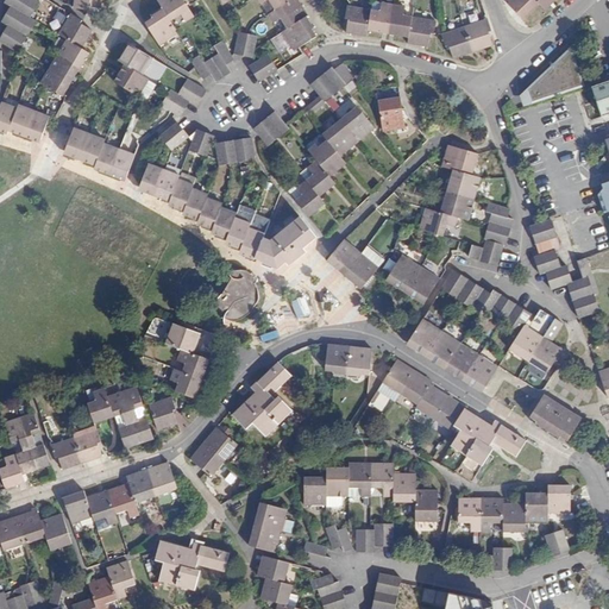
[(17,0),(5,0),(4,2),(11,7),(11,6),(30,18),(35,11),(17,0)]
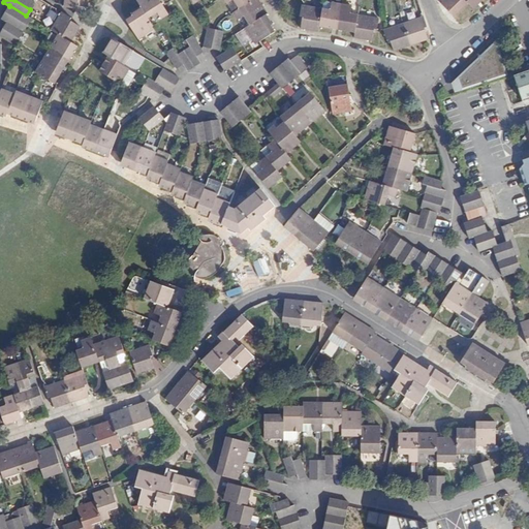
[(30,0),(14,0),(30,9),(34,2),(30,0)]
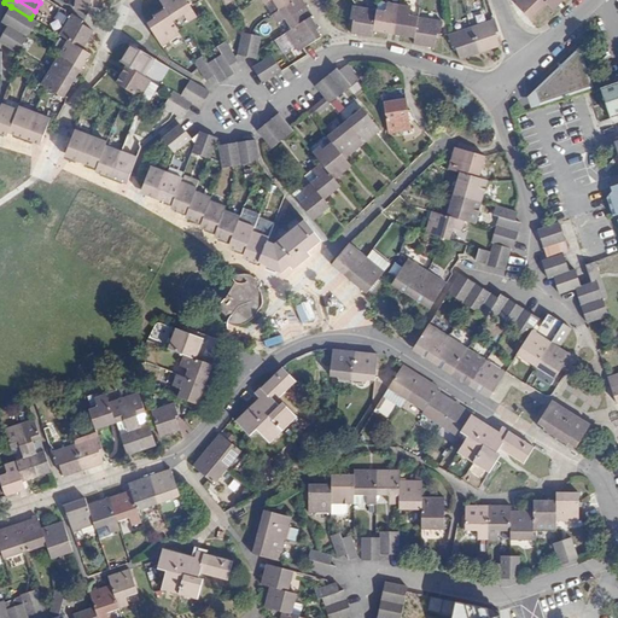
[(161,0),(165,10),(174,23),(186,17),(190,23),(197,17),(186,0),(161,0)]
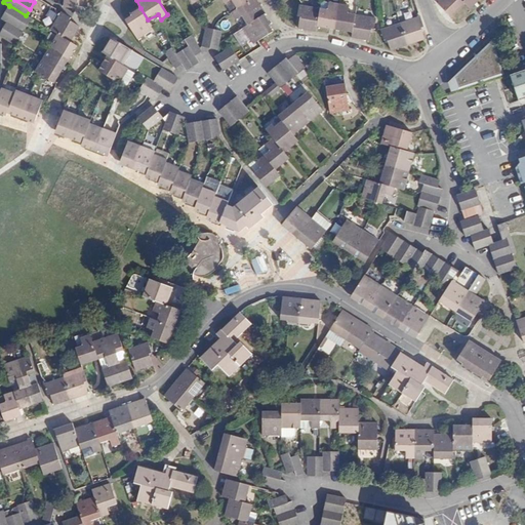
[(235,10),(251,0),(221,0),(225,4),(229,1),(235,10)]
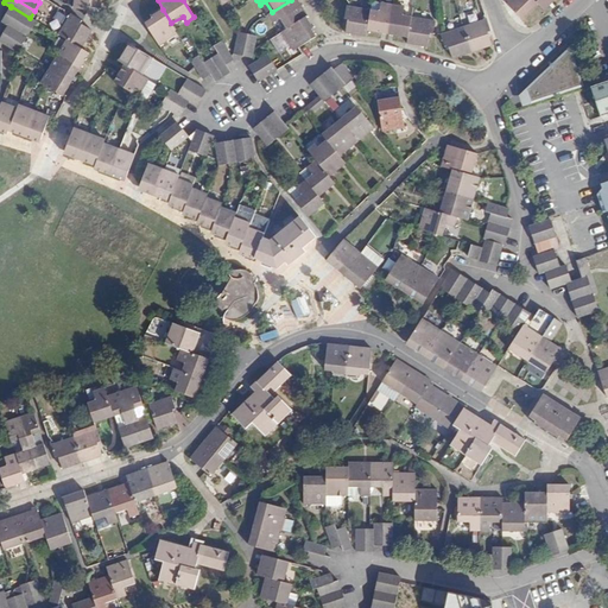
[(306,17),(296,0),(291,0),(272,12),(267,16),(272,24),(277,20),(284,31),(306,17)]
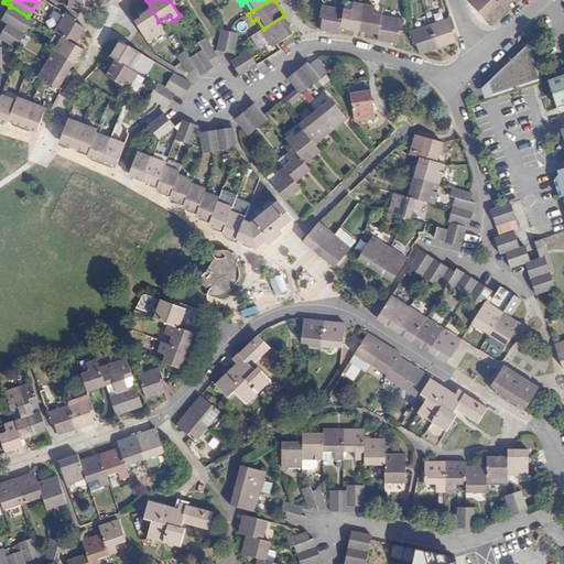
[(465,0),(483,18),(498,3),(495,0),(465,0)]
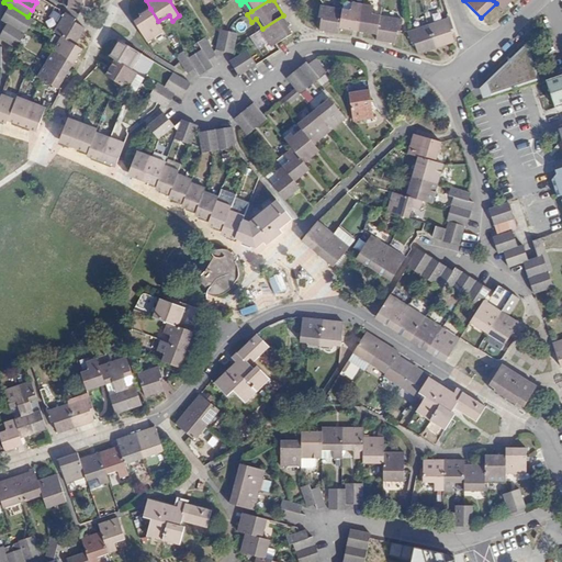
[(512,0),(493,0),(496,3),(503,10),(512,0)]
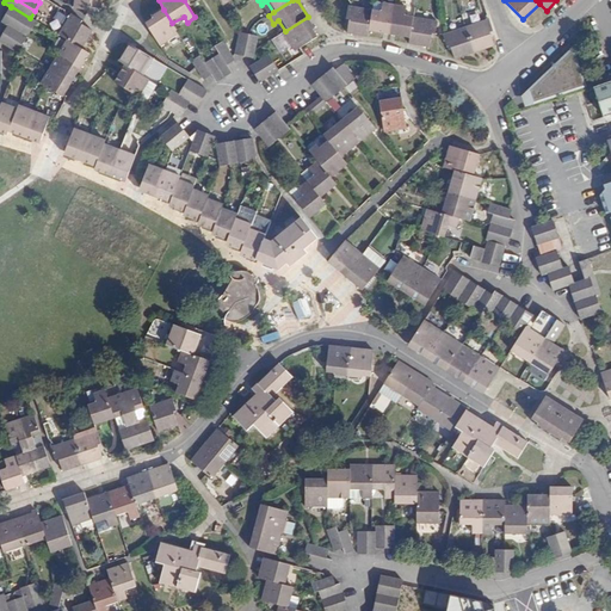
[(390,35),(395,7),(374,4),(372,10),(368,31),(390,35)]
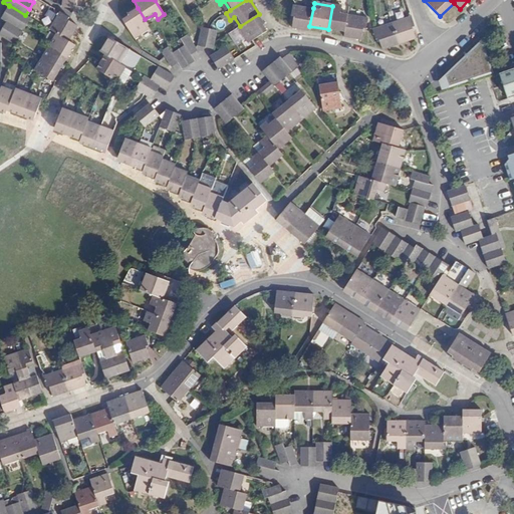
[(9,6),(5,12),(26,25),(30,18),(25,15),(9,5),(9,6)]
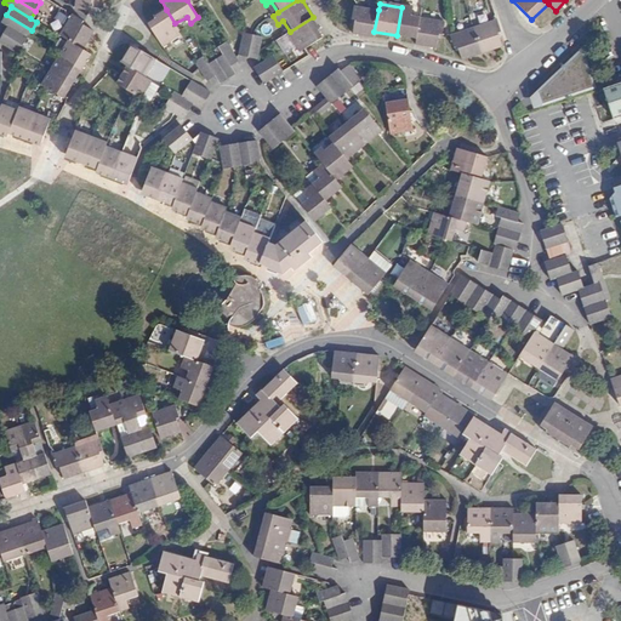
[(374,36),(374,32),(379,10),(357,6),(352,33),(374,36)]
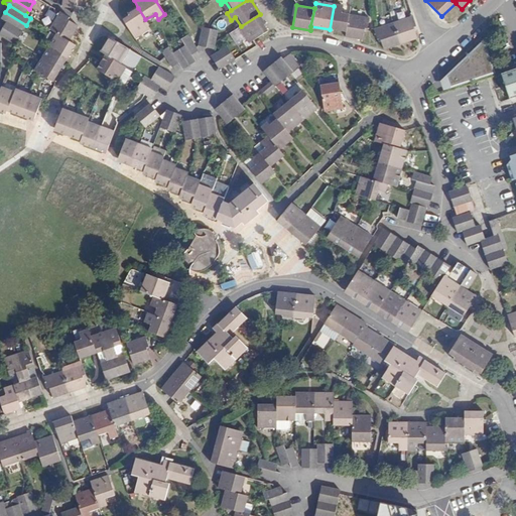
[(351,9),(334,6),(330,29),(347,32),(350,14),(351,9)]
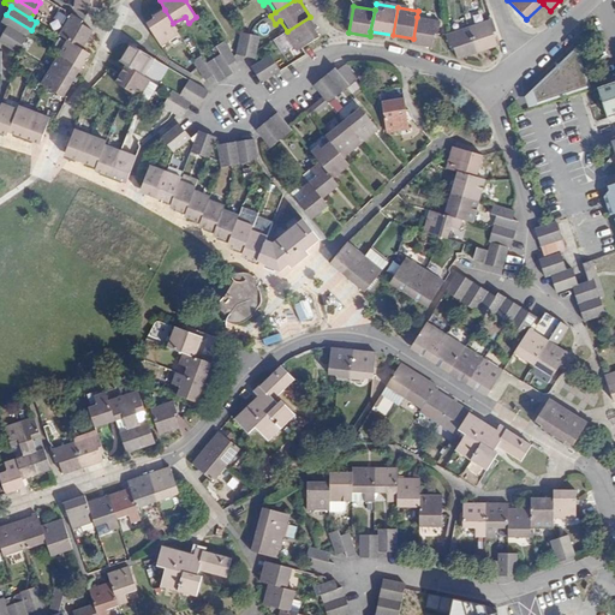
[(173,23),(165,10),(154,17),(155,19),(148,23),(161,46),(179,35),(173,23)]
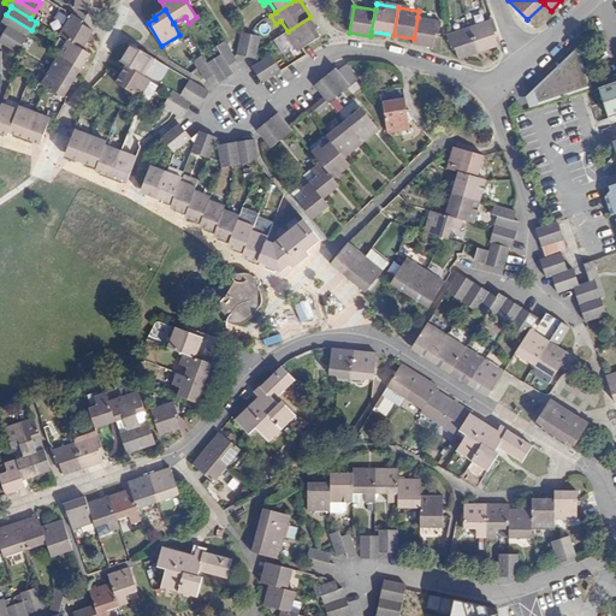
[(31,30),(6,15),(1,22),(7,27),(7,25),(27,37),(28,36),(31,30)]
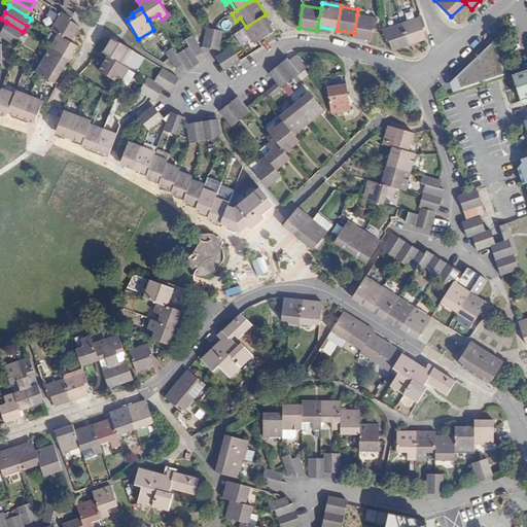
[(272,25),(266,14),(246,27),(243,29),(253,45),(259,42),(273,33),(269,27),(272,25)]
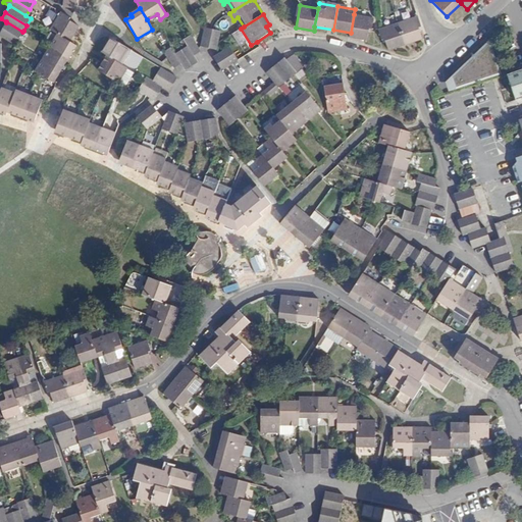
[(370,17),(354,14),(351,33),(350,38),(366,41),(367,35),(370,17)]
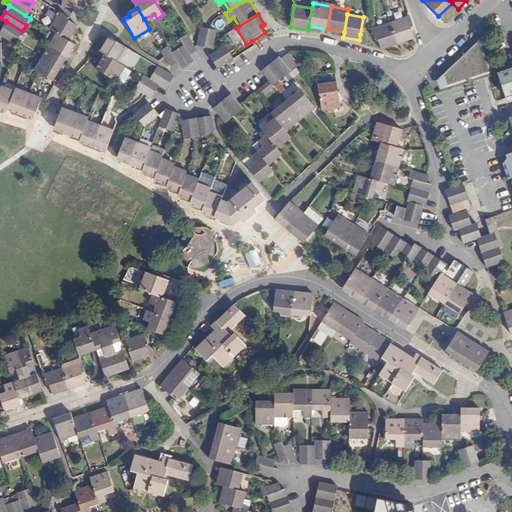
[(77,26),(58,15),(49,30),(57,34),(68,41),(77,26)]
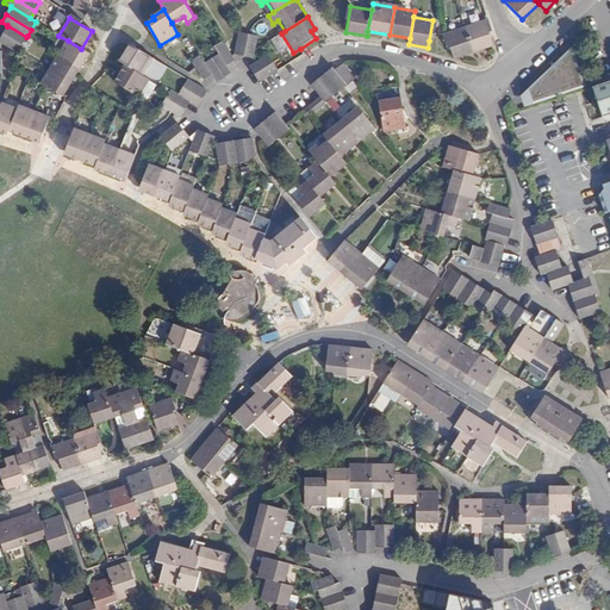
[(465,26),(473,51),(492,45),(489,33),(491,32),(487,19),(465,26)]
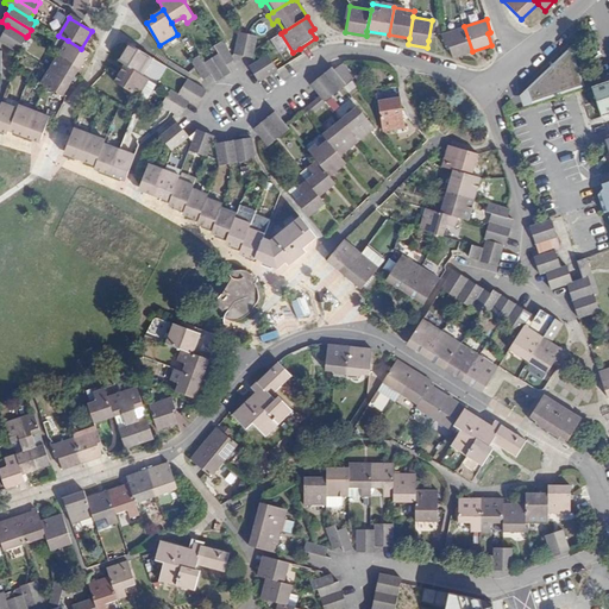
[(7,25),(7,26),(4,33),(22,45),(26,37),(7,25)]
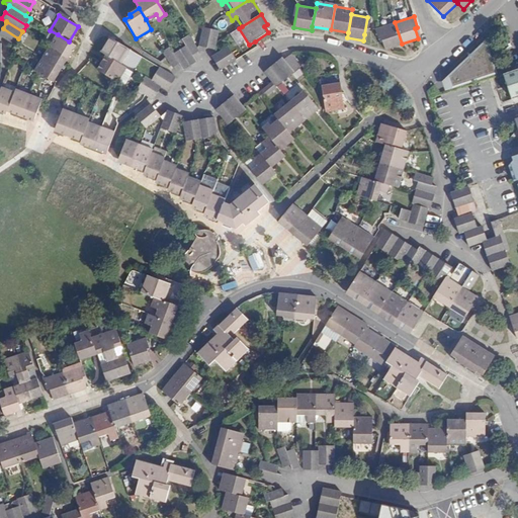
[(384,50),(402,44),(395,22),(377,28),(380,37),(384,50)]
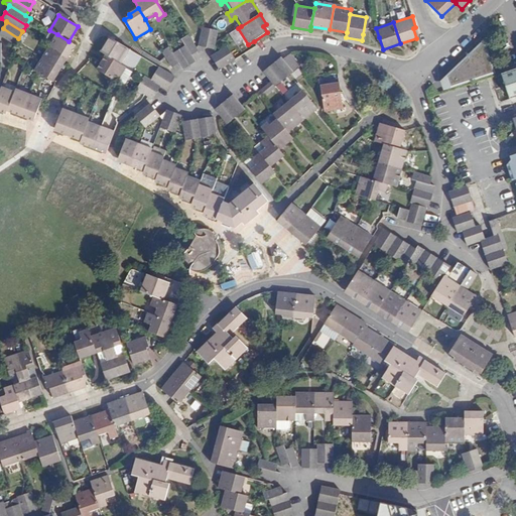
[(218,32),(204,27),(199,45),(212,50),(215,40),(218,32)]
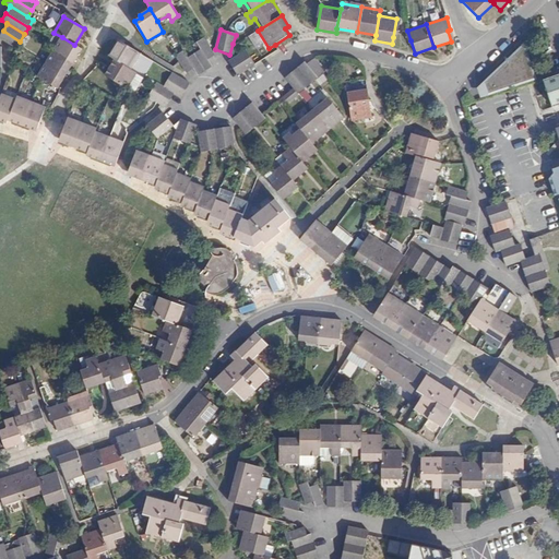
[(20,42),(3,31),(0,34),(0,38),(15,48),(18,46),(20,42)]
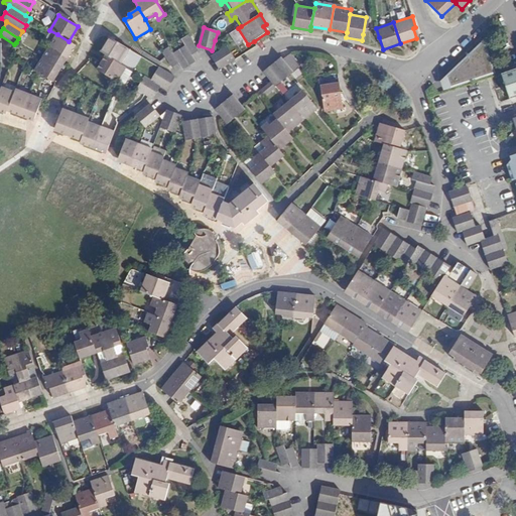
[(69,41),(57,34),(49,46),(68,57),(75,45),(69,41)]
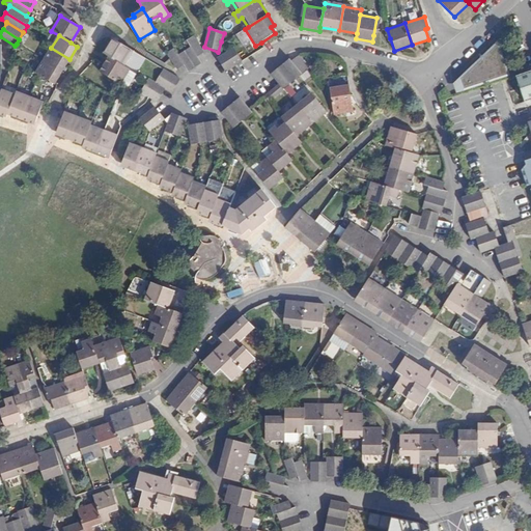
[(191,47),(184,51),(194,67),(201,64),(197,57),(203,53),(201,49),(194,36),(187,40),(191,47)]
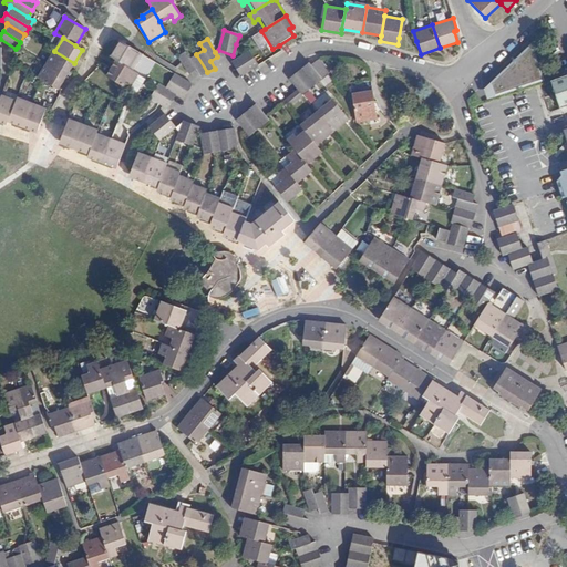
[(111,58),(116,62),(131,71),(142,54),(121,41),(111,58)]
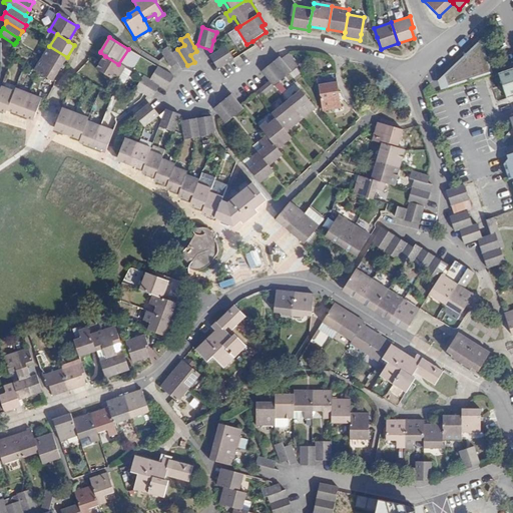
[(479,39),(436,79),(438,89),(491,72),(479,39)]
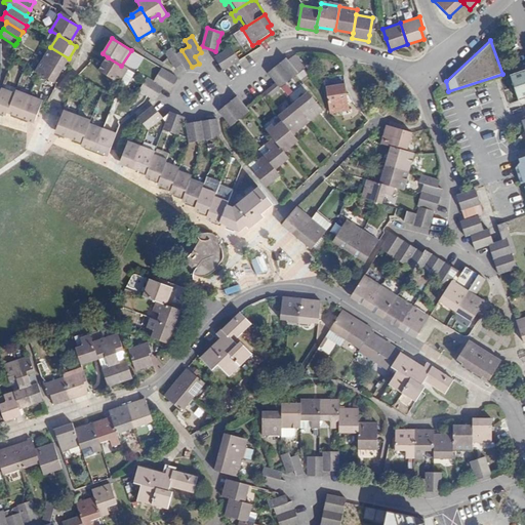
[(69,58),(50,47),(43,61),(62,71),(69,58)]
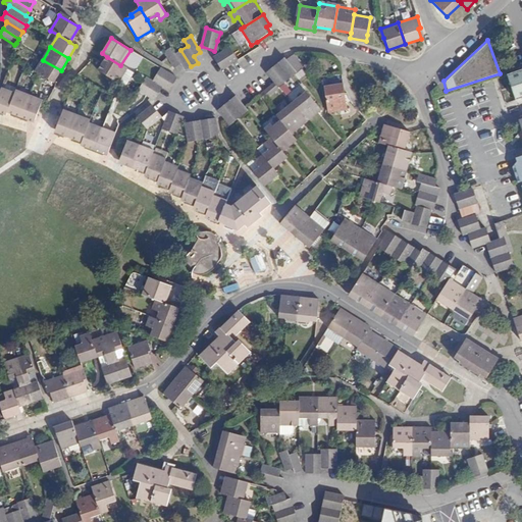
[(238,61),(229,47),(217,55),(213,57),(221,70),(238,61)]
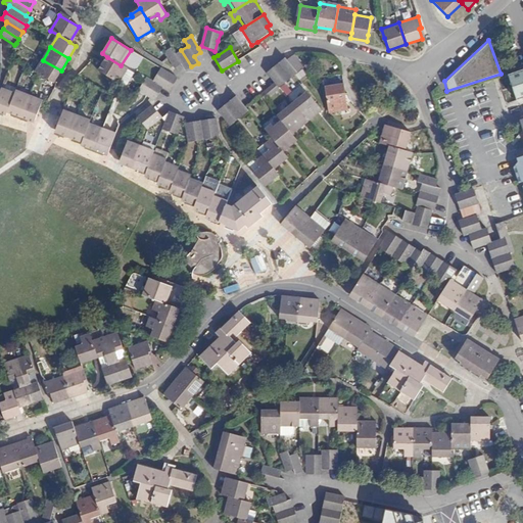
[(191,66),(181,50),(175,54),(171,48),(164,52),(169,59),(175,68),(181,65),(184,70),(191,66)]
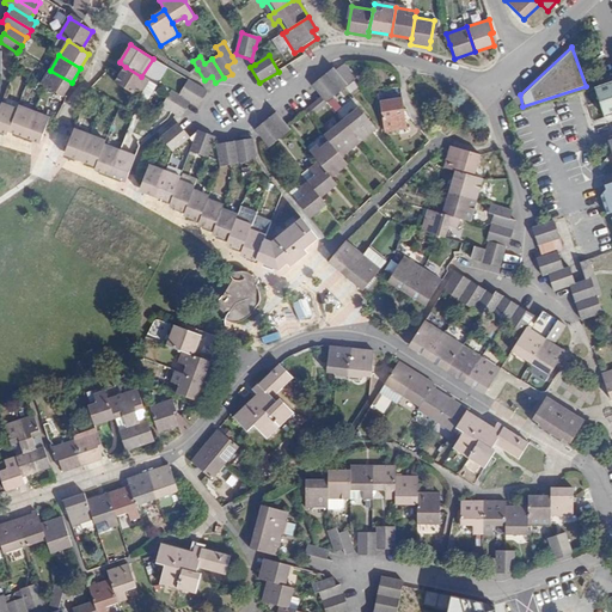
[(141,77),(126,67),(121,74),(115,84),(139,98),(150,81),(141,77)]
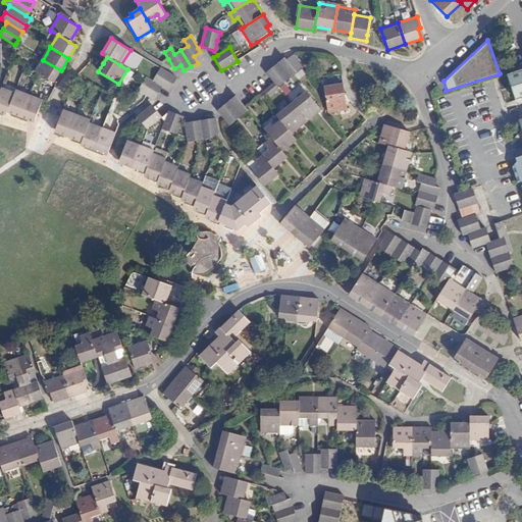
[(284,58),(267,72),(274,82),(279,87),(297,72),(284,58)]
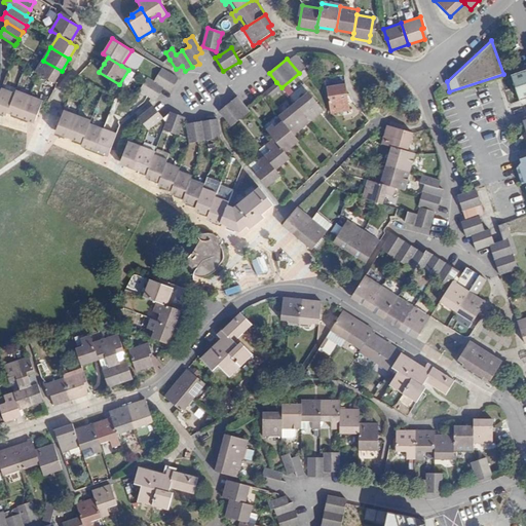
[(62,71),(43,61),(36,73),(38,74),(53,83),(54,83),(62,71)]
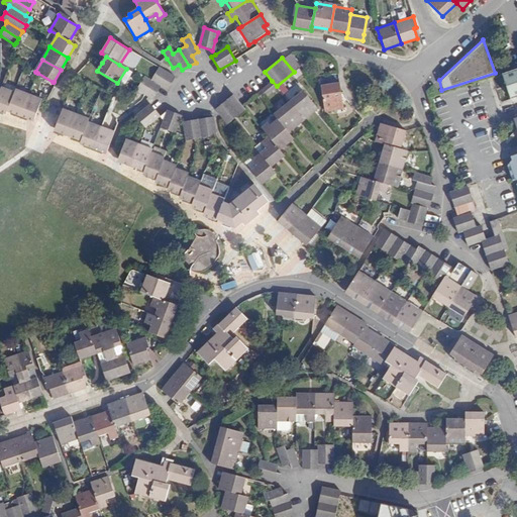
[(506,73),(516,69),(516,60),(503,65),(506,73)]
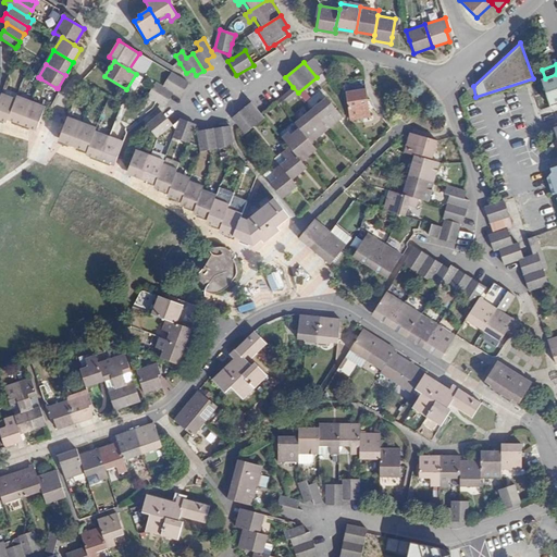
[(171,73),(163,87),(173,93),(180,97),(188,84),(171,73)]
